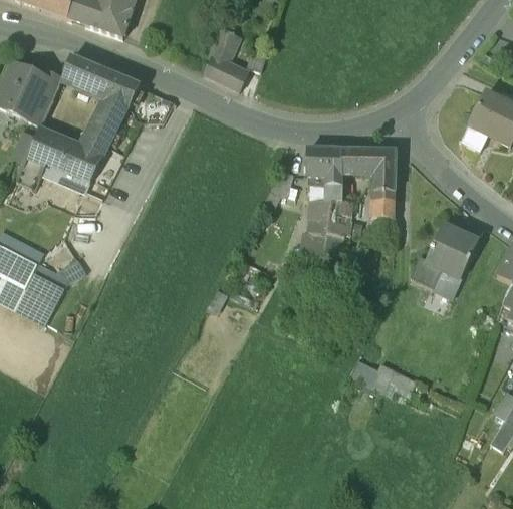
[(39,0),(37,7),(66,18),(71,0),(39,0)]
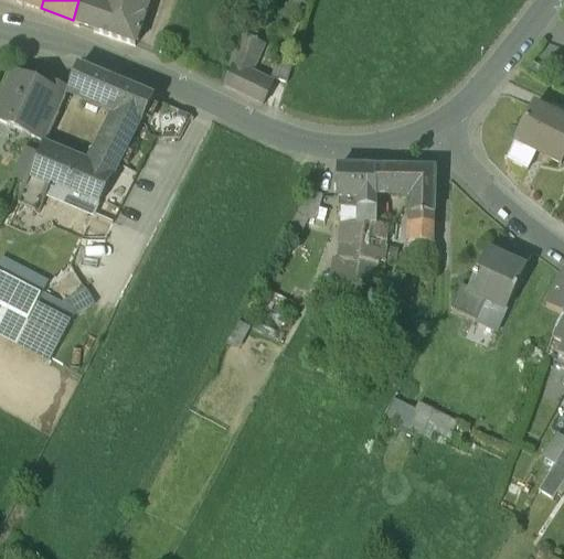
[(78,0),(73,20),(93,27),(102,0),(78,0)]
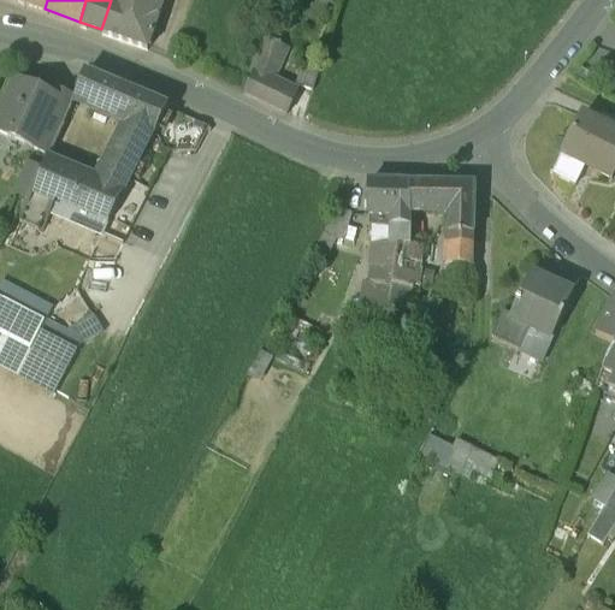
[(111,0),(101,29),(146,45),(163,0),(111,0)]
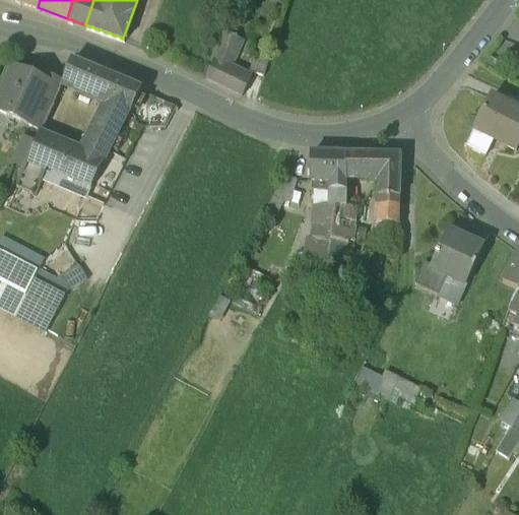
[(244,28),(230,23),(231,19),(223,16),(219,28),(241,37),(244,28)]
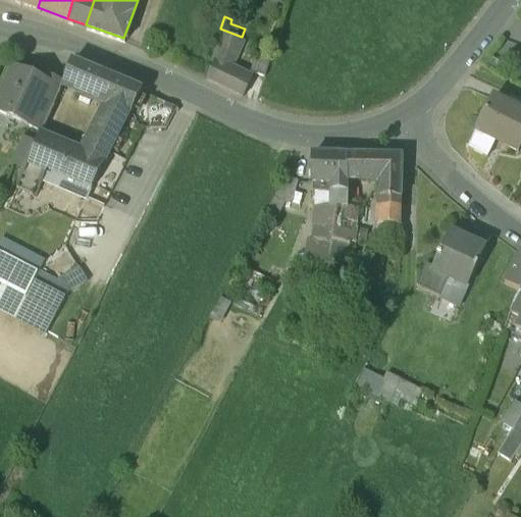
[(249,74),(228,65),(242,37),(220,29),(219,29),(213,45),(217,47),(207,73),(242,91),(249,74)]
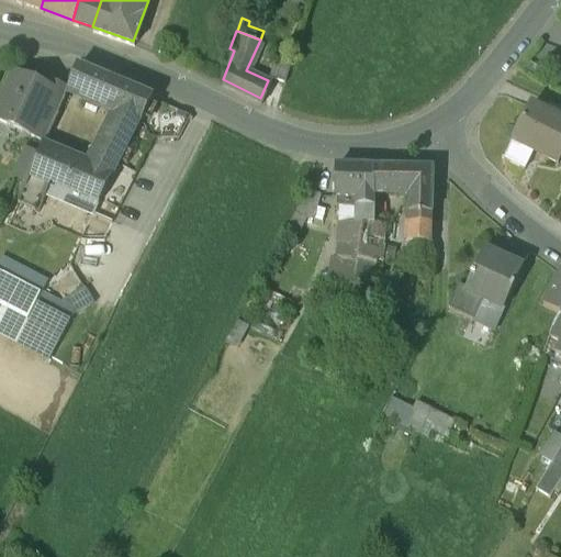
[(292,51),(277,45),(268,73),(284,77),(292,51)]
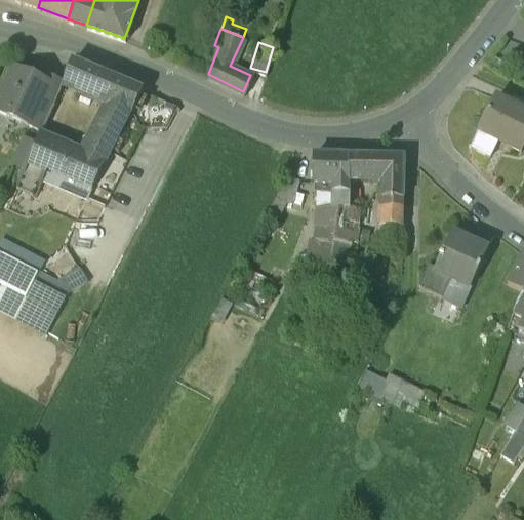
[(86,64),(71,56),(62,80),(78,87),(86,64)]
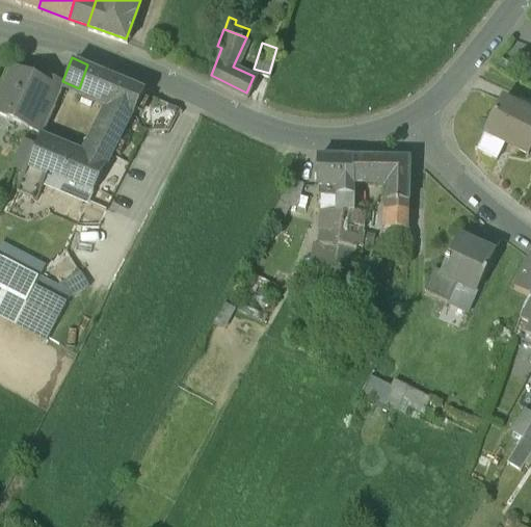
[(143,87),(87,64),(79,88),(110,101),(131,110),(132,110),(143,87)]
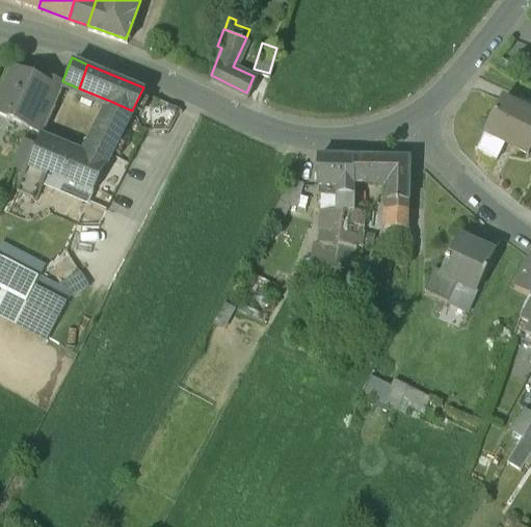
[(43,80),(12,67),(0,95),(0,108),(42,128),(62,82),(46,75),(43,80)]
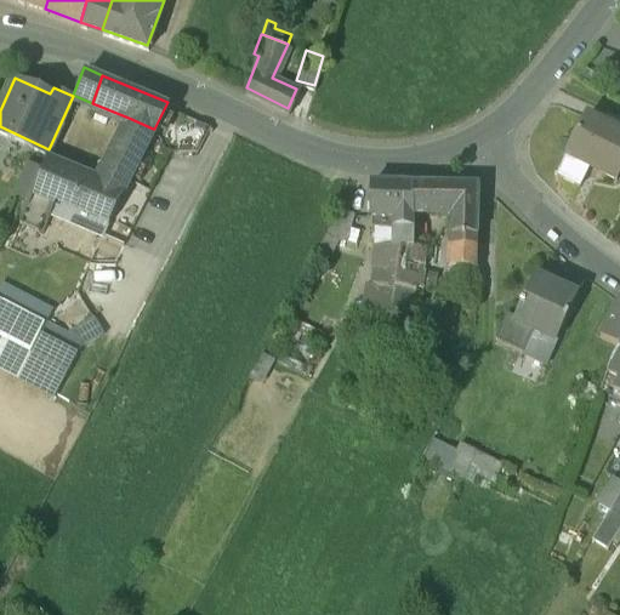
[(619,115),(606,109),(599,123),(619,132),(619,115)]
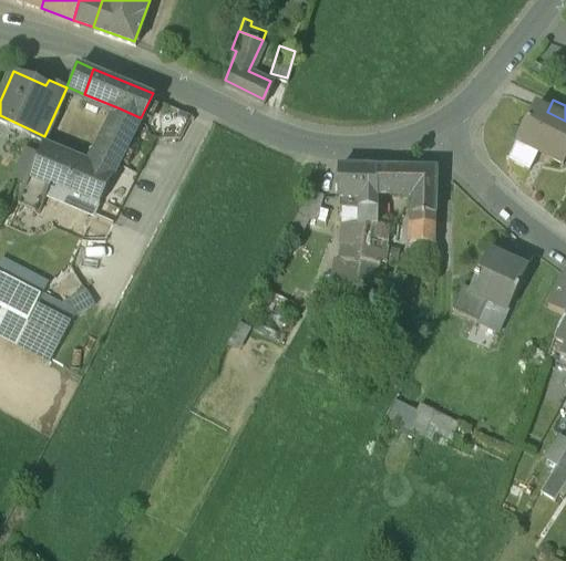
[(565,121),(547,112),(533,105),(515,139),(516,141),(507,158),(527,168),(536,151),(562,163),(565,154),(565,121)]
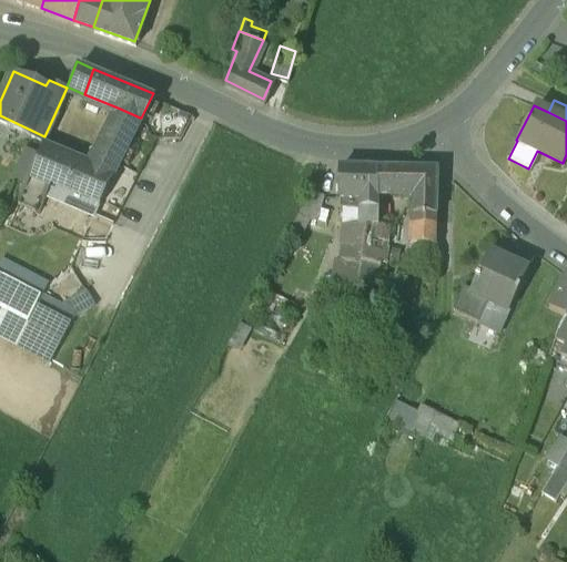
[(140,118),(118,108),(91,160),(43,140),(29,171),(12,198),(38,208),(50,181),(98,202),(112,174),(111,173),(140,118)]
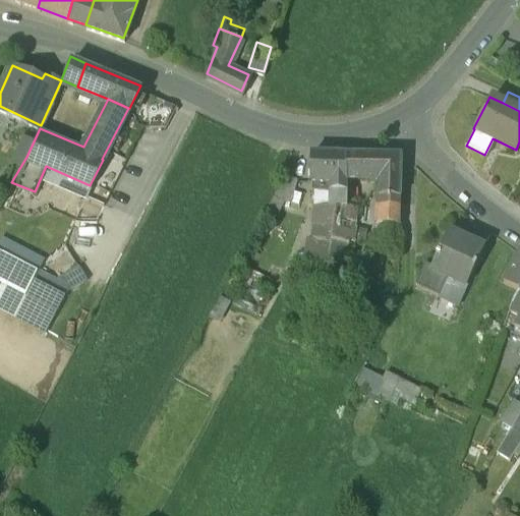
[(346,150),(309,149),(310,177),(330,177),(330,186),(346,187),(346,171),(345,171),(346,150)]
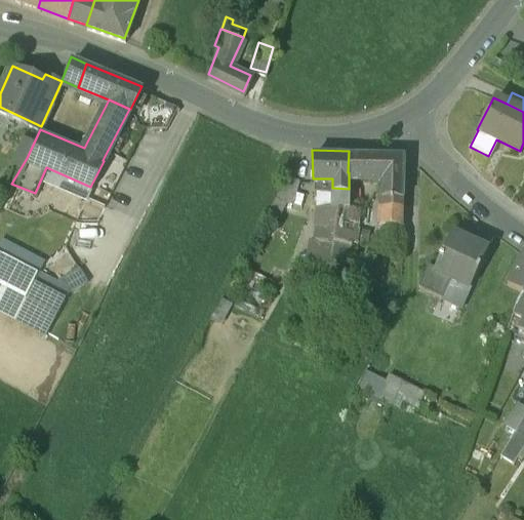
[(364,151),(349,151),(348,172),(349,172),(363,172),(364,151)]
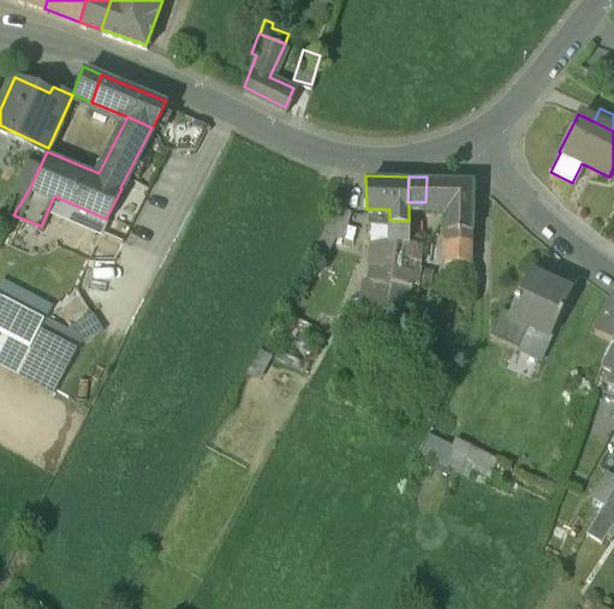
[(472,178),(427,177),(425,202),(425,208),(446,208),(443,258),(470,261),(472,178)]
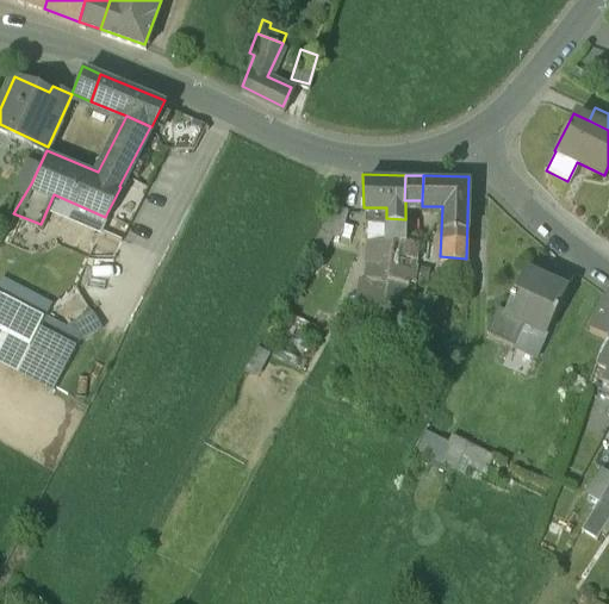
[(346,205),(331,200),(318,225),(331,228),(340,230),(346,205)]
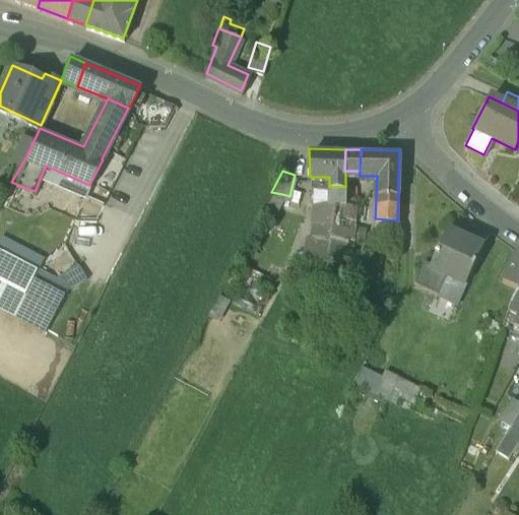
[(345,187),(329,186),(328,201),(328,202),(334,203),(345,202),(345,187)]
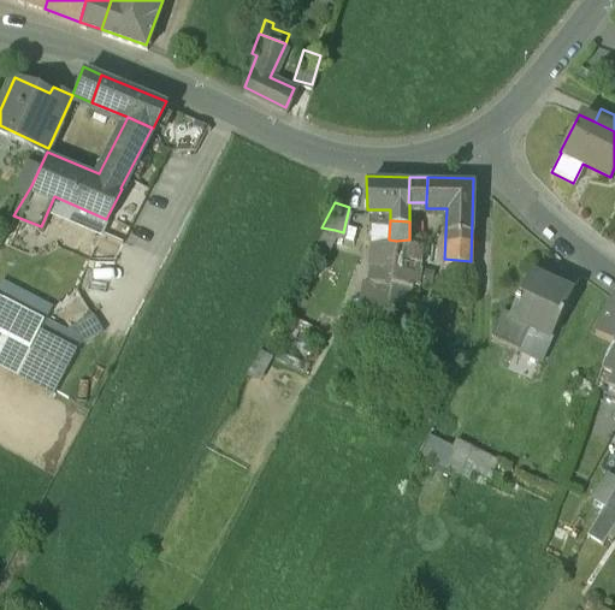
[(335,230),(321,227),(309,248),(321,255),(335,230)]
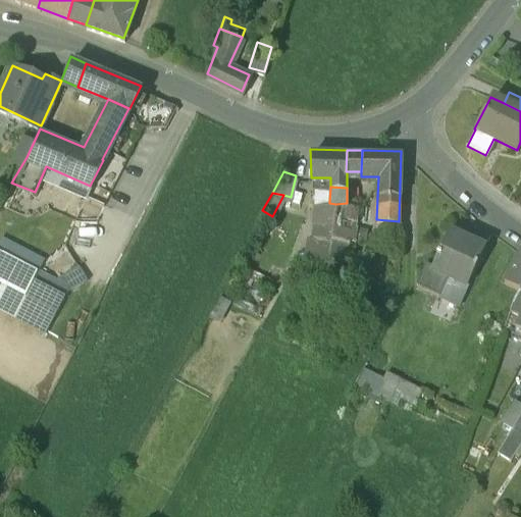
[(329,203),(329,202),(314,201),(311,220),(332,221),(335,204),(329,203)]
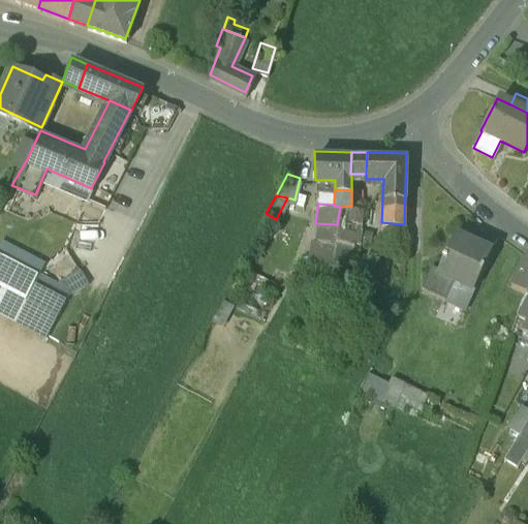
[(351,206),(340,207),(337,224),(335,238),(335,239),(353,243),(360,207),(351,206)]
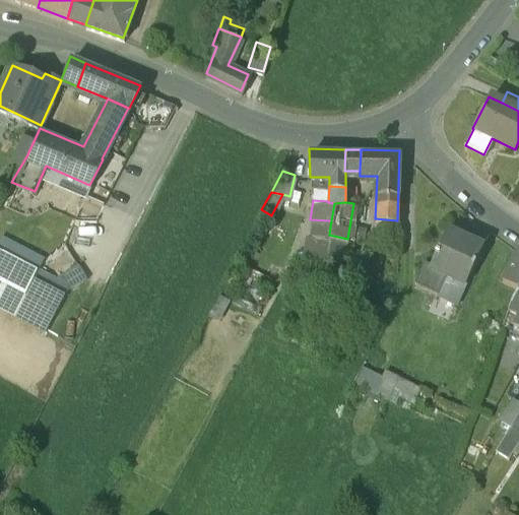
[(397,220),(375,218),(375,226),(369,233),(368,243),(379,245),(380,243),(396,247),(397,220)]
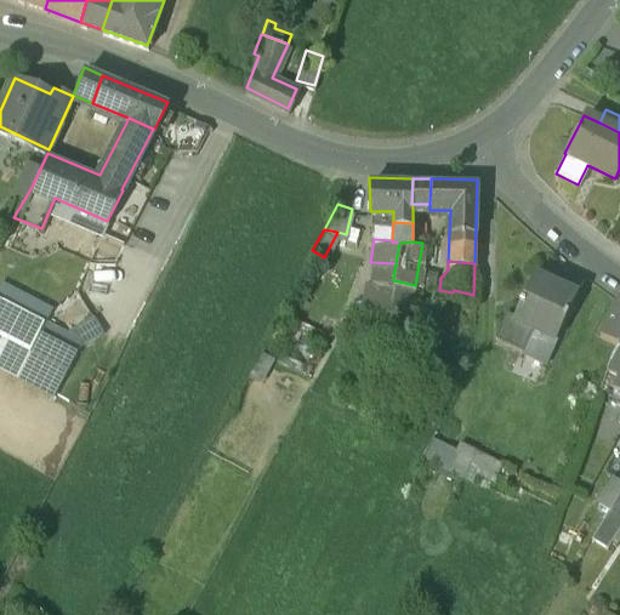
[(575,292),(533,273),(515,312),(506,308),(498,326),(494,334),(522,346),(532,324),(556,335),(575,292)]
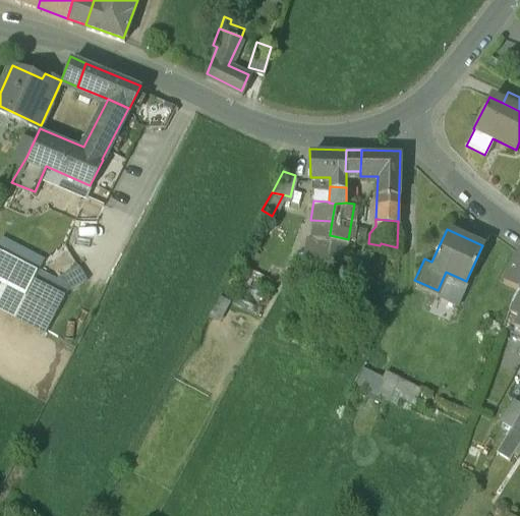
[(348,239),(330,235),(326,259),(344,263),(348,239)]
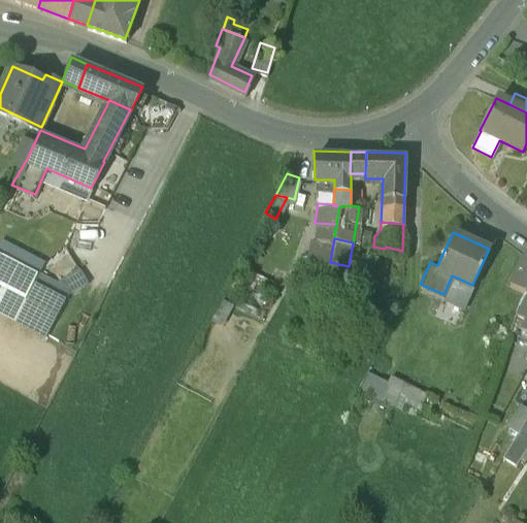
[(526,248),(508,281),(524,290),(519,299),(515,311),(526,318),(526,320),(523,328),(526,330),(526,248)]
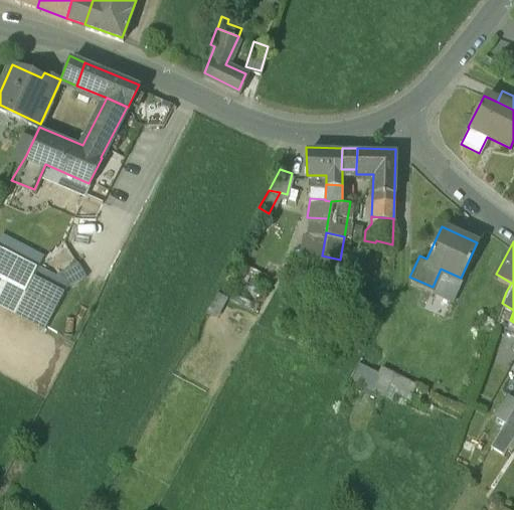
[(37,264),(0,244),(0,277),(24,290),(37,265),(37,264)]
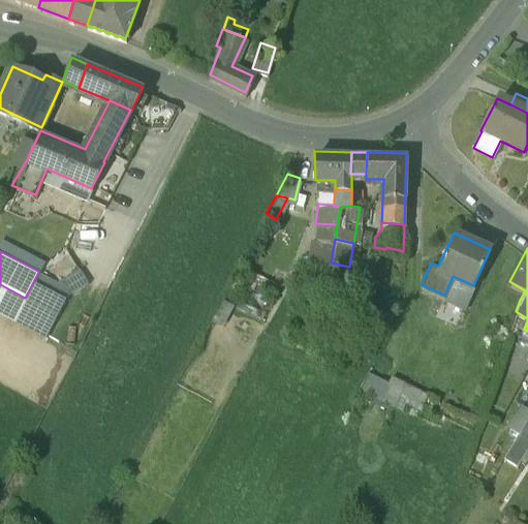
[(57,281),(38,272),(25,298),(35,303),(41,290),(58,299),(61,297),(88,280),(79,268),(57,281)]
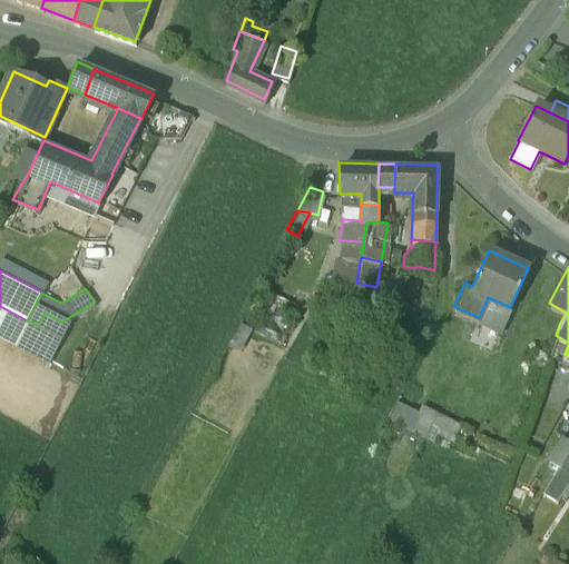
[(510,307),(488,297),(479,317),(500,328),(510,307)]
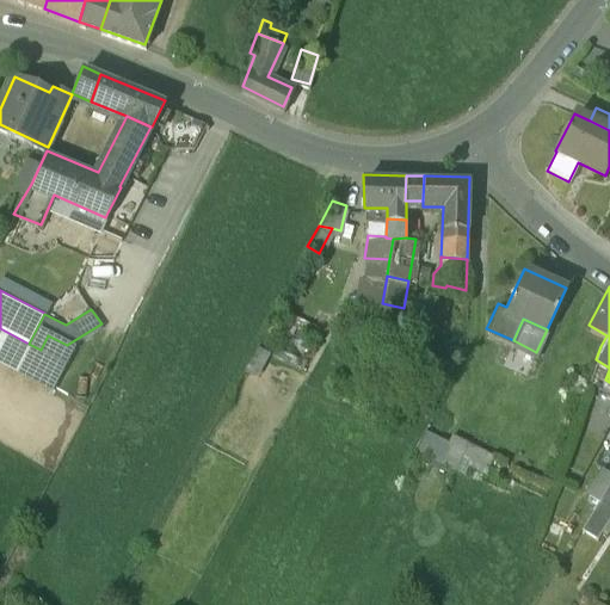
[(29,344),(0,328),(0,362),(50,389),(75,345),(71,343),(67,345),(48,335),(41,350),(29,344)]
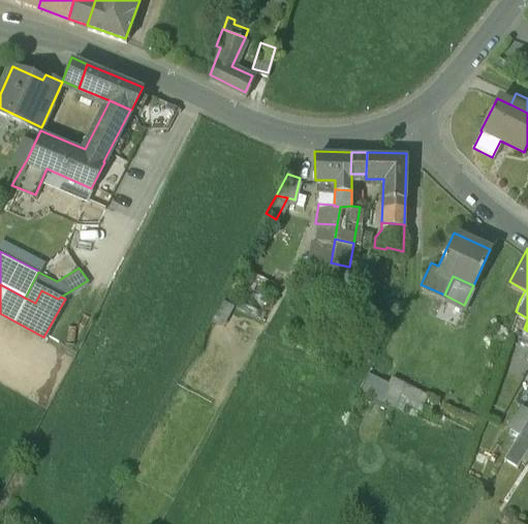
[(394,403),(399,390),(422,402),(426,392),(406,381),(370,365),(358,388),(394,403)]
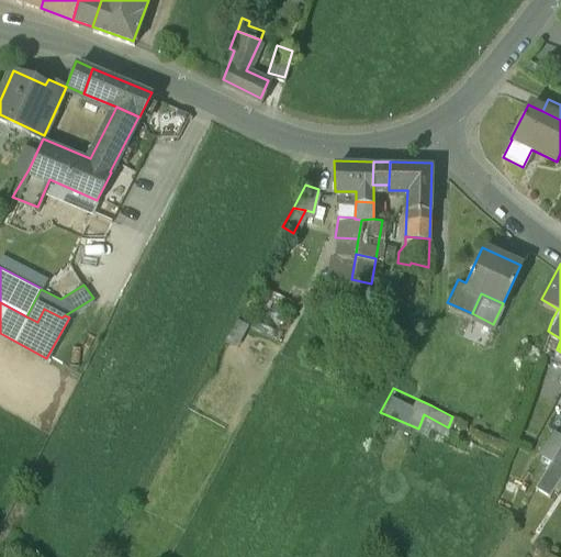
[(560,442),(550,459),(560,465),(560,442)]
